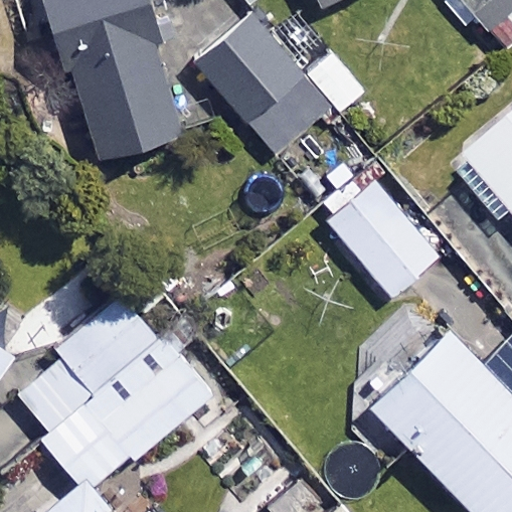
[(165,38),(151,0),(45,0),(104,166),(184,137),(151,43),(165,38)]
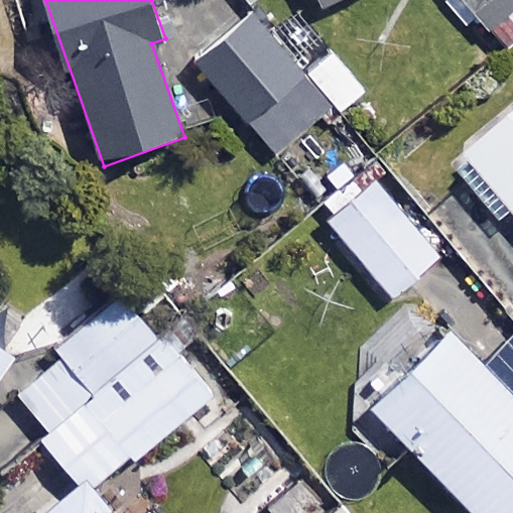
[(340,0),(318,0),(324,9),(340,0)]
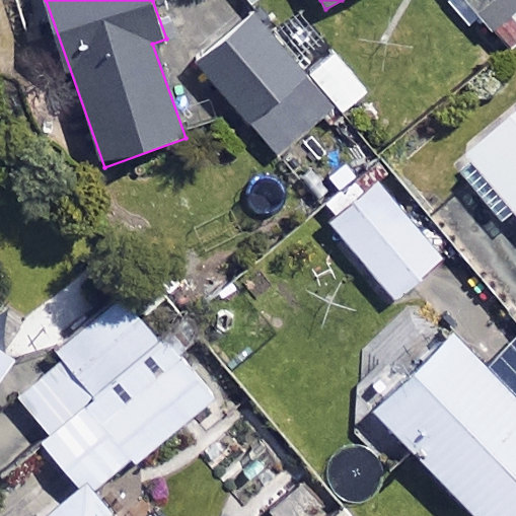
[(515,4),(515,0),(459,0),(482,29),(515,4)]
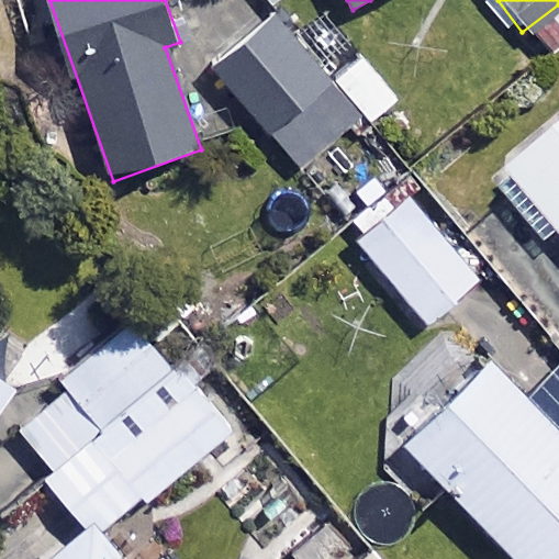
[(357,122),(270,17),(210,66),(295,171),(357,122)]
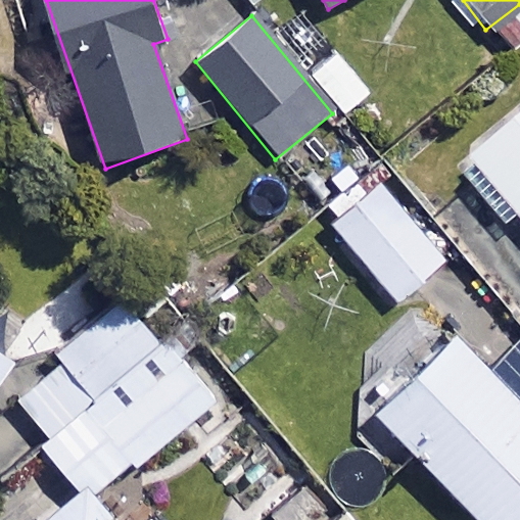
[(519,133),(488,160),(519,197),(519,133)]
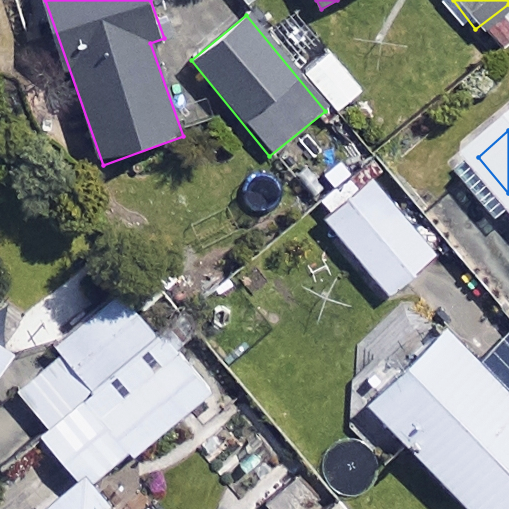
[(437,256),(363,168),(315,208),(389,296),(437,256)]
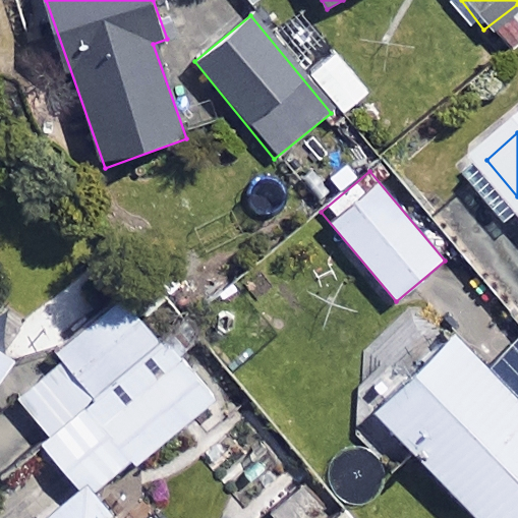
[(214,400),(126,297),(11,395),(49,439),(41,446),(91,504),(214,400)]
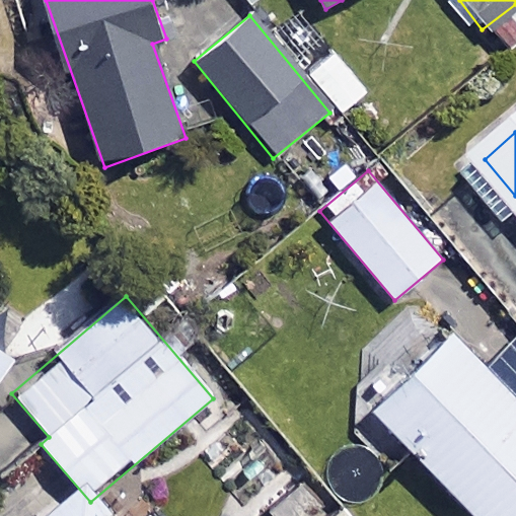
[(515,515),(515,340),(484,371),(454,341),(377,416),(472,515),(515,515)]
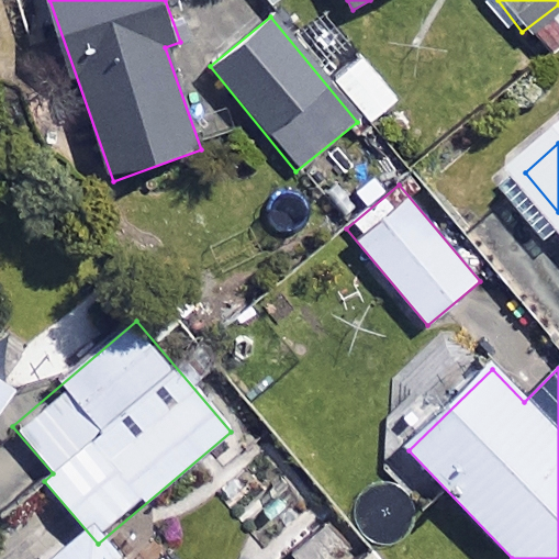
[(0,411),(14,392),(0,381),(0,411)]
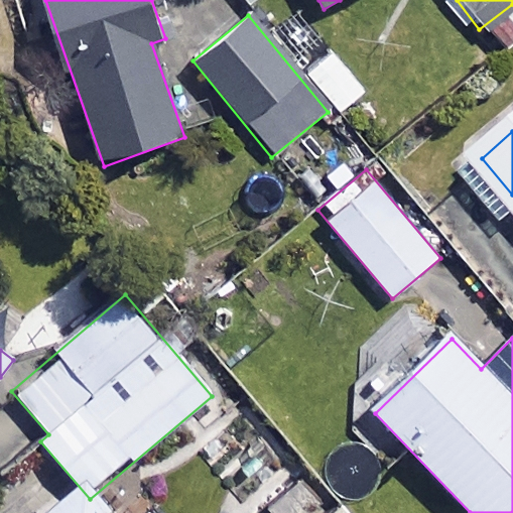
[(97,512),(74,485),(39,512),(97,512)]
